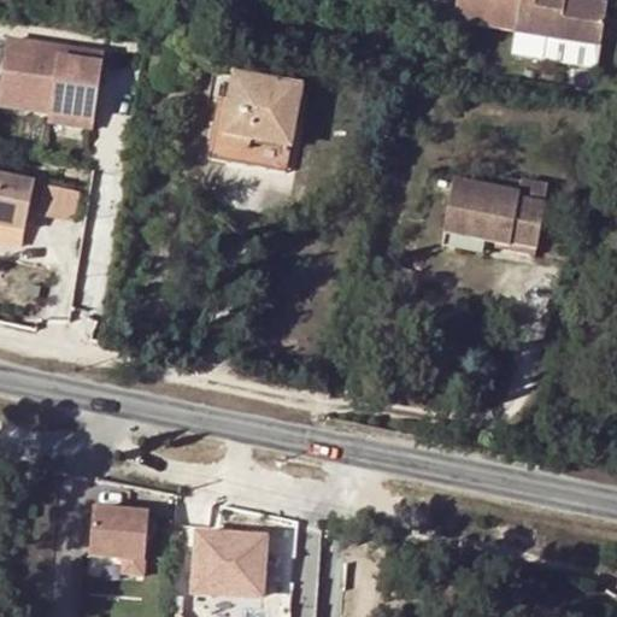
[(457,0),(453,24),(517,33),(528,34),(533,34),(535,34),(539,31),(541,28),(545,0),(457,0)]
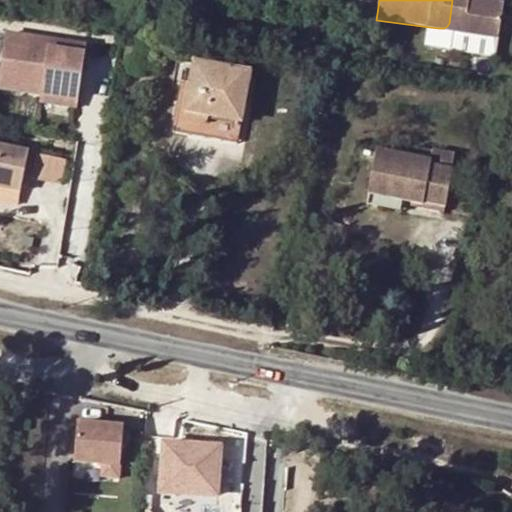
[(452,0),(449,23),(447,26),(444,28),(442,28),(498,39),(504,4),(479,0),(452,0)]
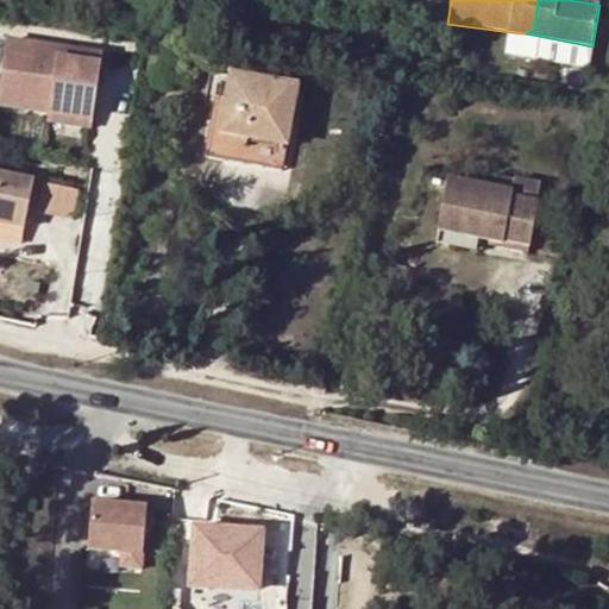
[(132,55),(100,50),(98,66),(131,70),(132,55)]
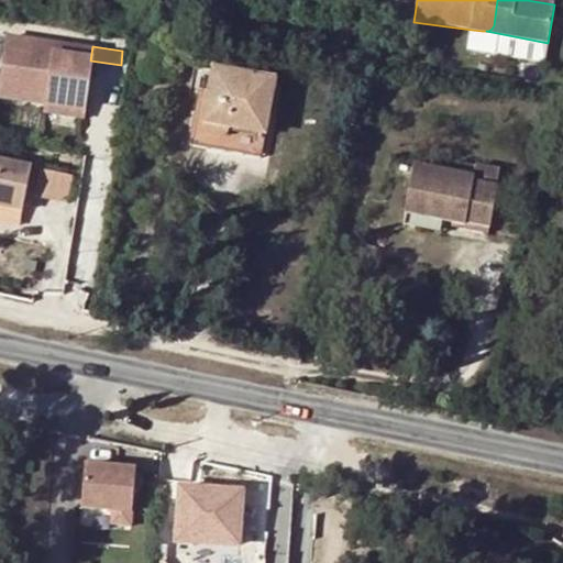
[(212,73),(208,100),(203,125),(203,130),(206,133),(208,136),(210,139),(214,139),(218,139),(220,138),(223,136),(224,134),(227,132),(228,130),(265,136),(274,83),(212,73)]
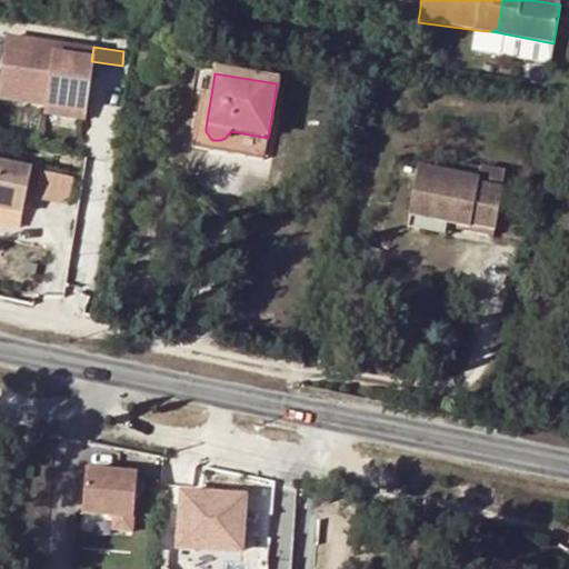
[(206,127),(210,101),(199,99),(190,148),(263,160),(268,138),(230,131),(229,133),(227,136),(226,138),(222,139),(220,140),(217,140),(212,140),(210,138),(208,135),(206,131),(206,127)]
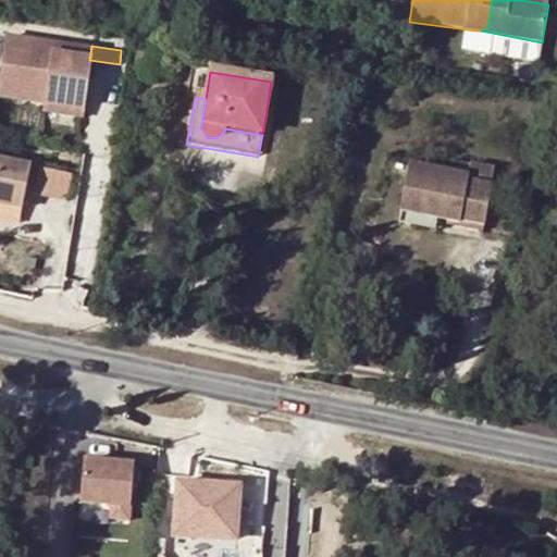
[(7,163),(0,161),(0,205),(21,210),(28,168),(7,163)]
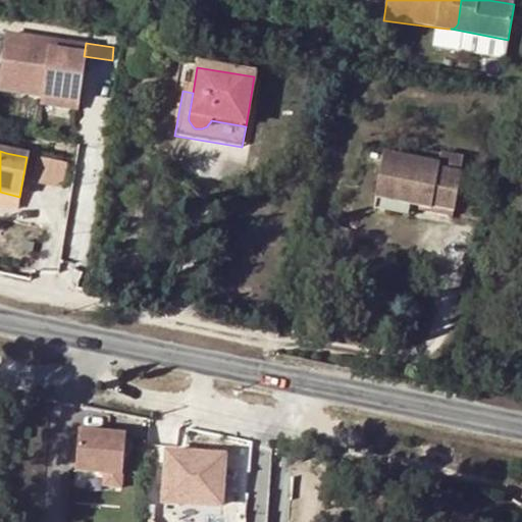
[(439,152),(437,165),(430,206),(453,211),(462,156),(439,152)]
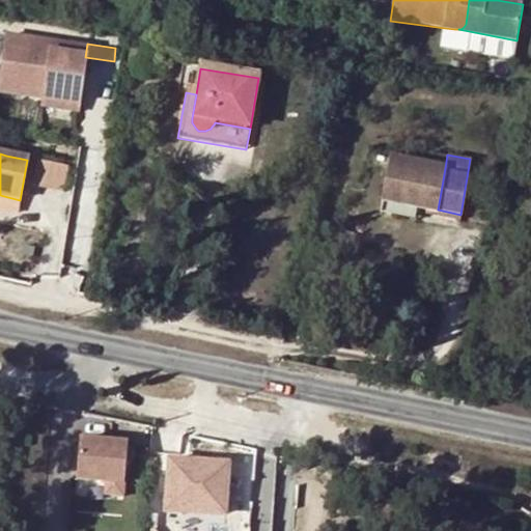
[(70,190),(73,164),(39,159),(36,185),(70,190)]
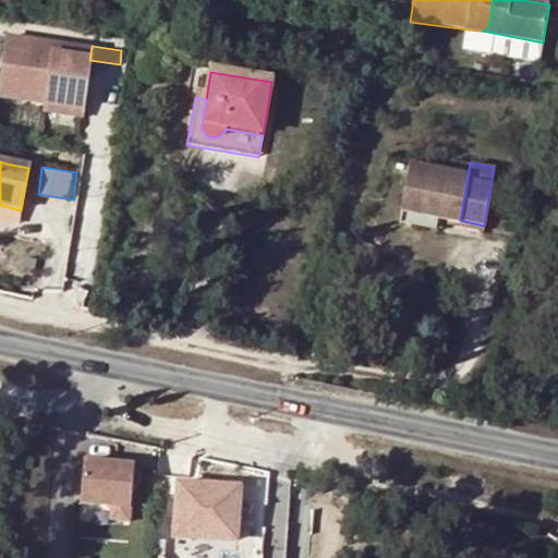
[(415,178),(409,177),(403,207),(439,214),(438,220),(459,223),(468,177),(417,167),(415,178)]
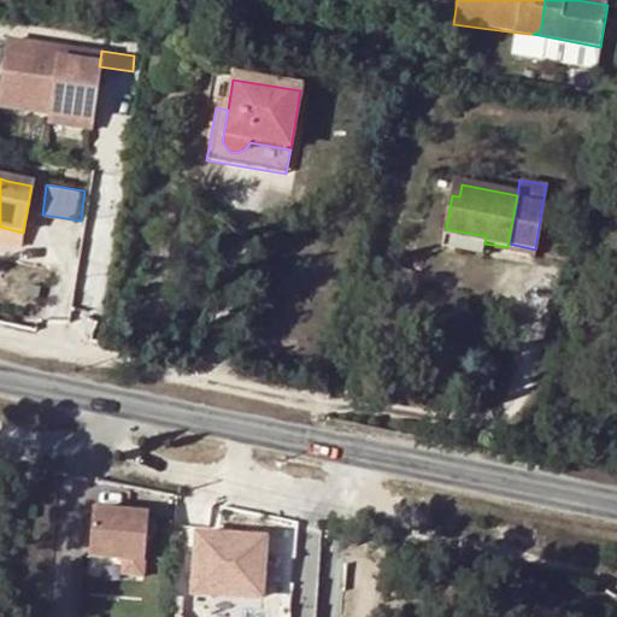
[(23,233),(0,227),(0,244),(19,248),(23,233)]
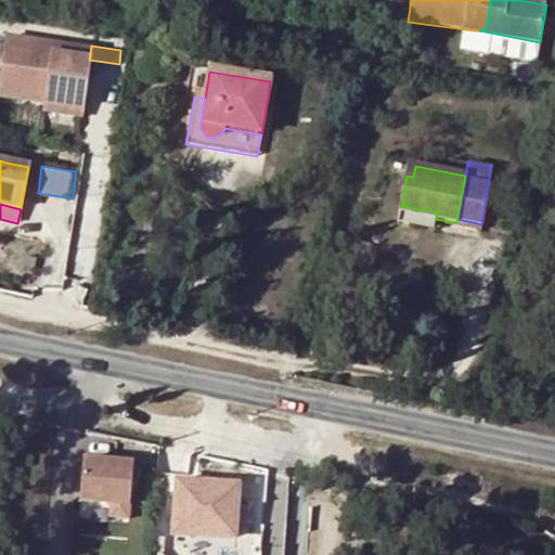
[(437,213),(401,206),(400,211),(436,219),(437,213)]
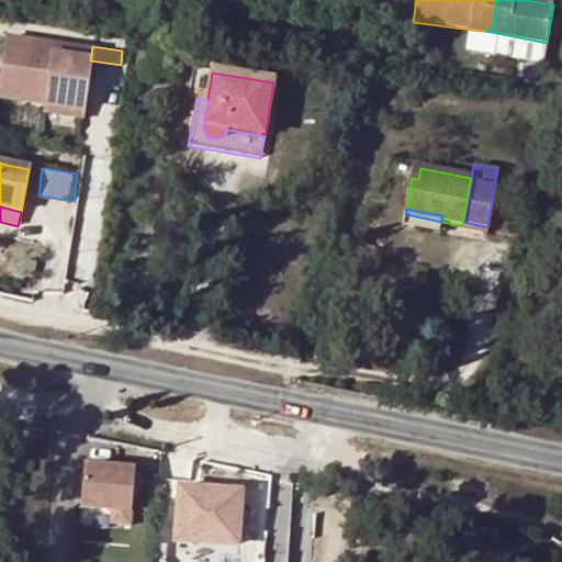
[(451,315),(434,312),(431,324),(448,327),(451,315)]
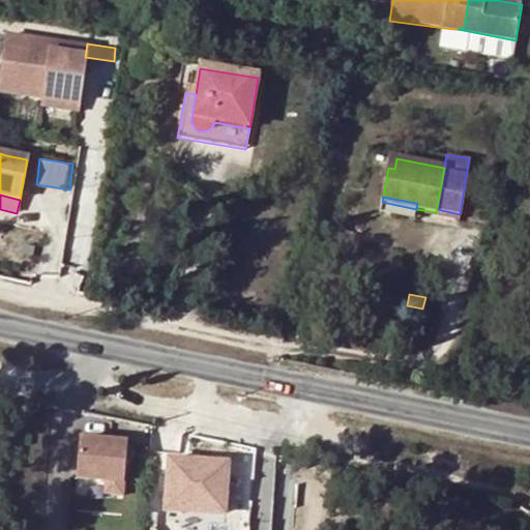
[(145,435),(149,429),(142,425),(139,434),(145,435)]
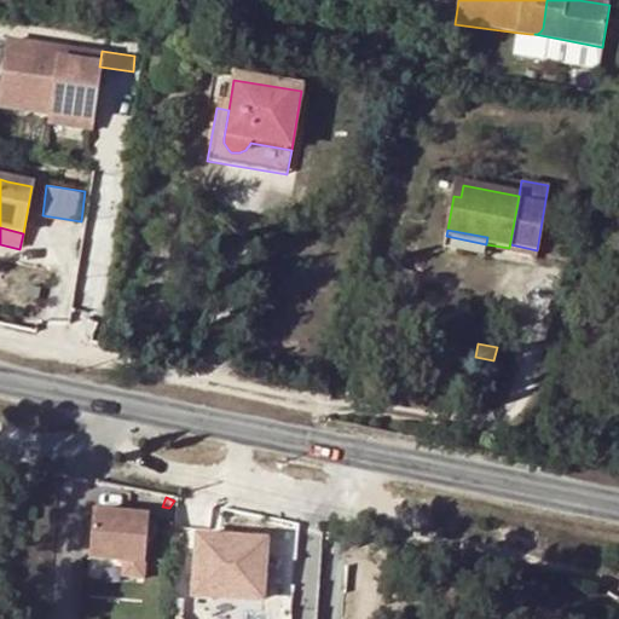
[(145,588),(154,510),(98,504),(92,557),(122,561),(120,585),(145,588)]
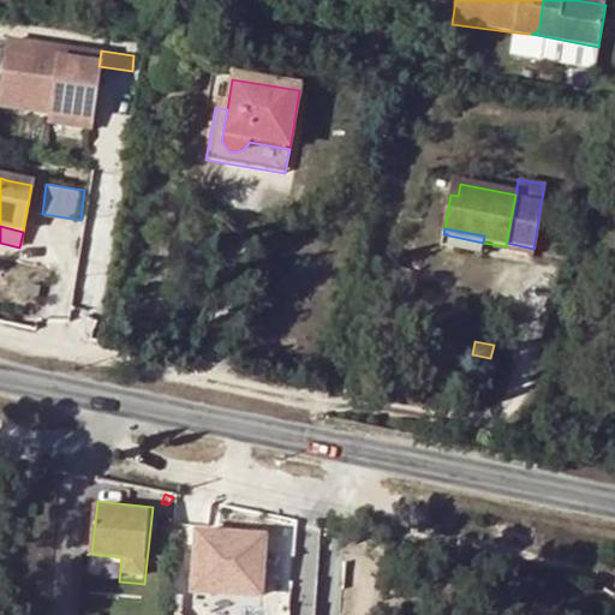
[(197,531),(197,598),(274,598),(274,532),(197,531)]
